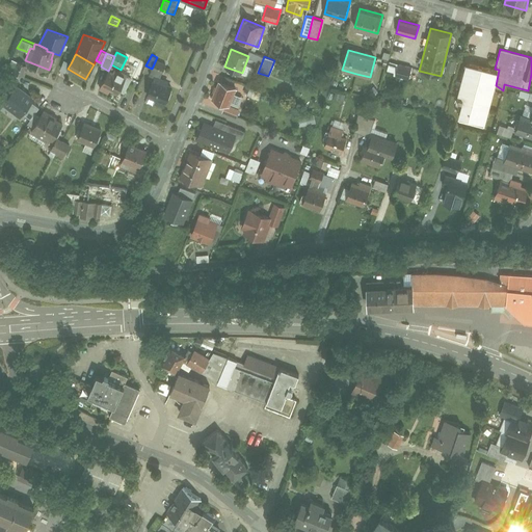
[(28,64),(11,59),(7,70),(23,76),(28,64)]
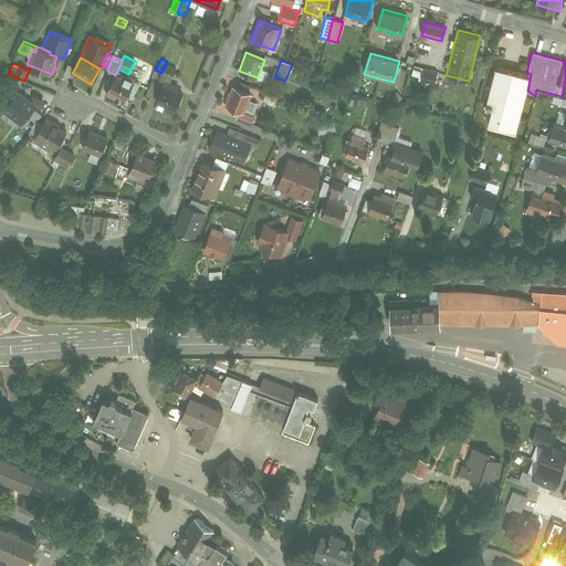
[(161,73),(159,80),(165,83),(169,84),(177,69),(166,63),(161,73)]
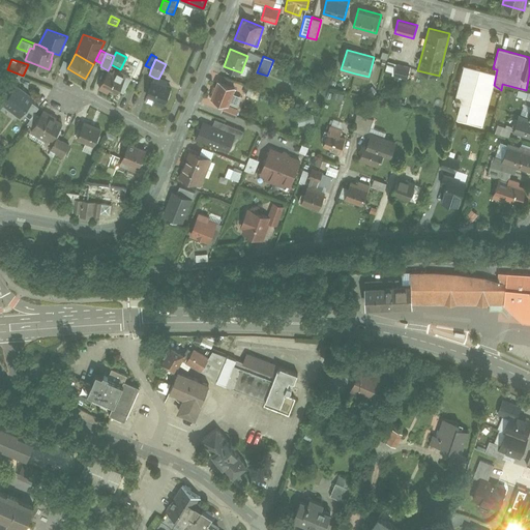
[(67,68),(70,63),(64,60),(60,68),(65,70),(67,68)]
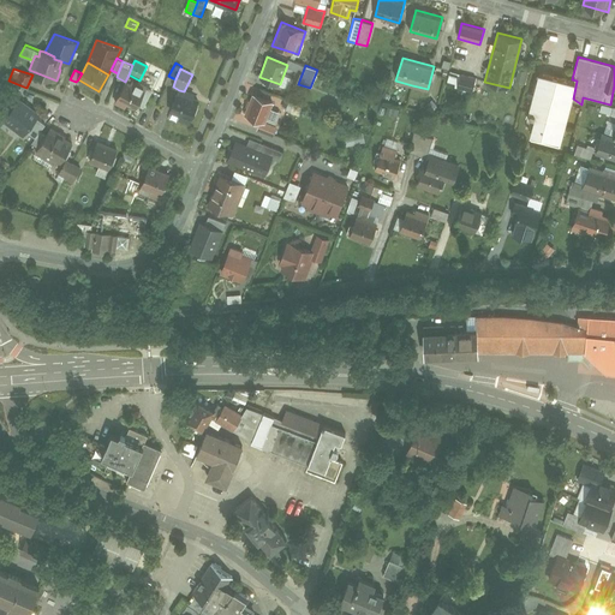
[(518,81),(526,83),(530,72),(521,70),(518,81)]
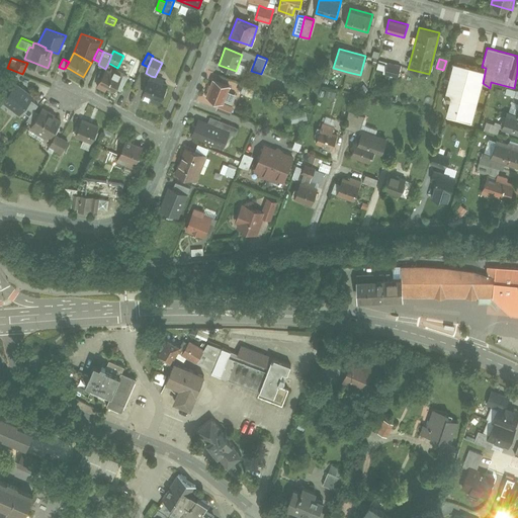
[(384,74),(387,63),(379,60),(376,70),(384,74)]
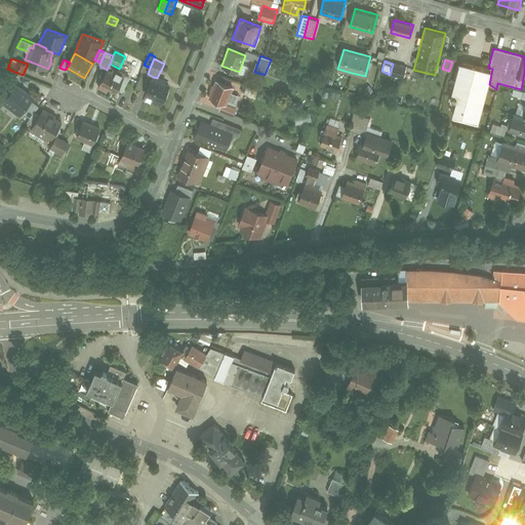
[(488,68),(459,61),(450,97),(456,99),(452,115),(479,122),(483,107),(489,84),(492,69),(488,68)]
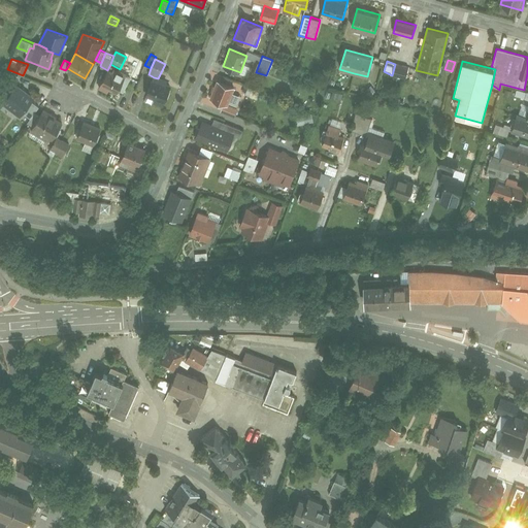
[(409,66),(396,62),(395,64),(392,75),(405,78),(409,66)]
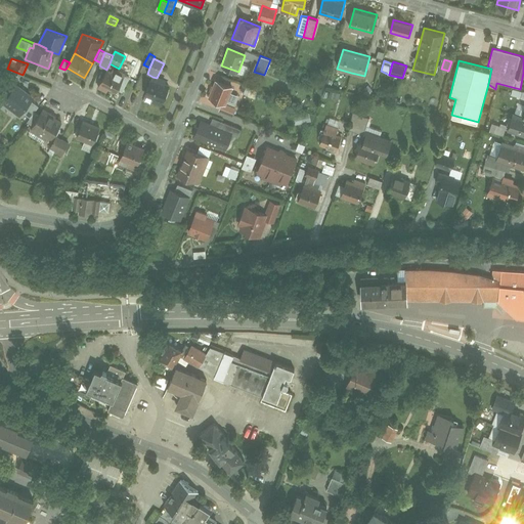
[(106,70),(101,80),(111,85),(112,82),(120,86),(126,72),(125,72),(119,69),(118,68),(110,63),(106,70)]
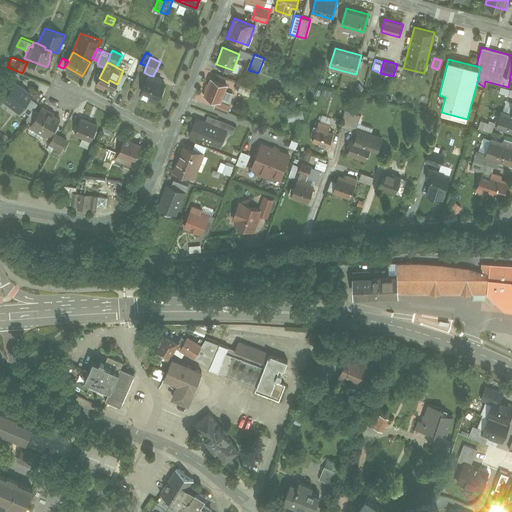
[(149,75),(141,92),(150,96),(149,99),(157,103),(166,82),(153,76),(149,75)]
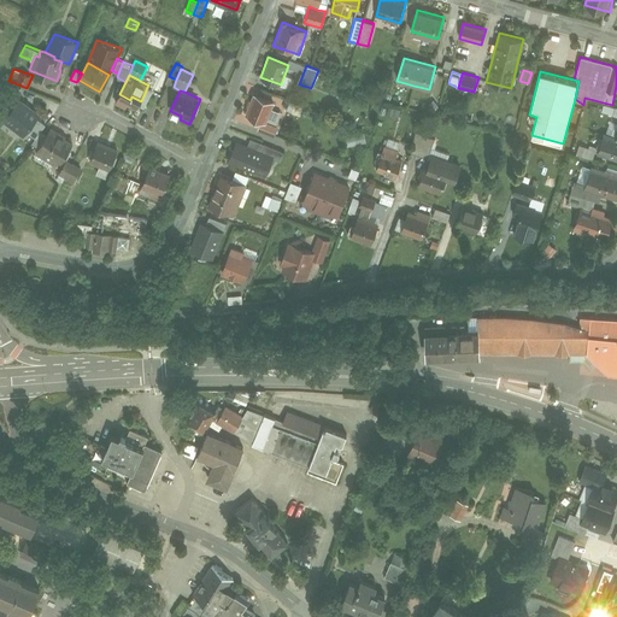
[(274,101),(252,93),(244,115),(262,122),(266,123),(266,122),(268,119),(271,109),(274,101)]
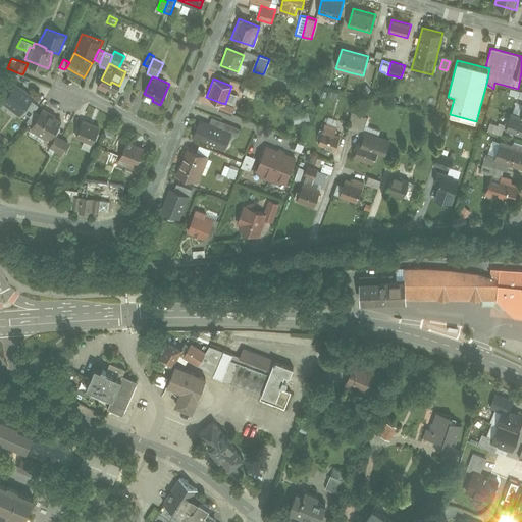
[(33,96),(16,84),(3,102),(18,114),(21,110),(31,99),(33,96)]
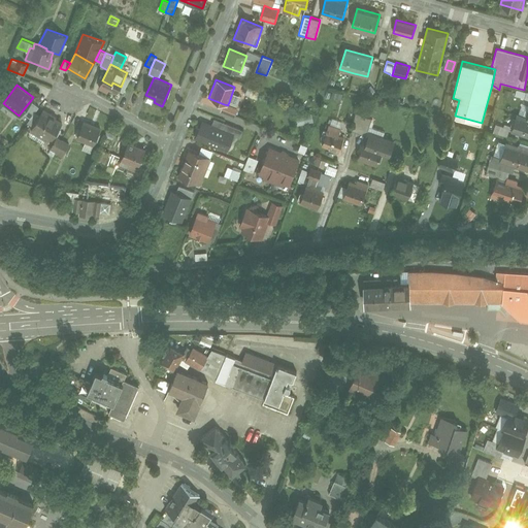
[(375,92),(370,86),(365,90),(370,96),(375,92)]
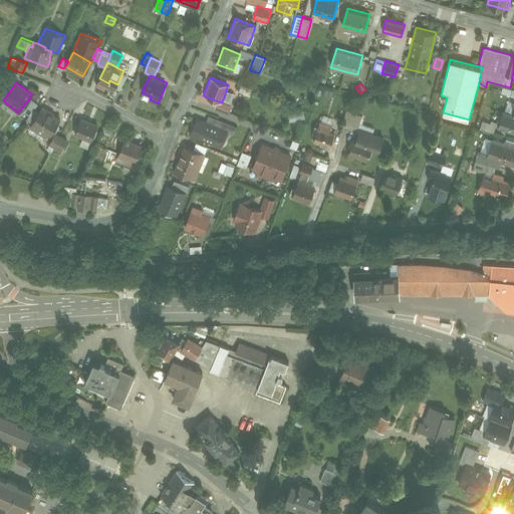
[(513,89),(503,86),(501,93),(513,96),(513,89)]
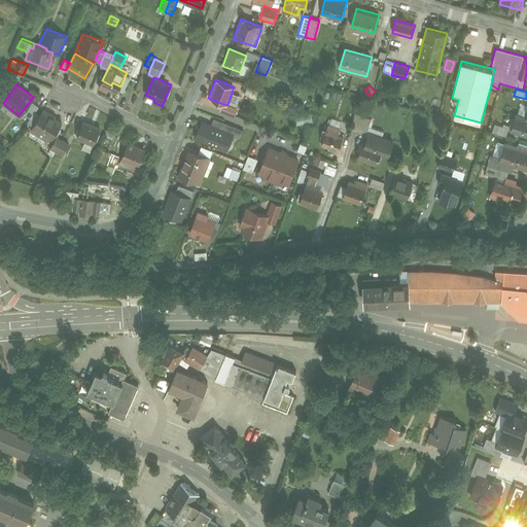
[(241,96),(232,93),(229,102),(237,105),(241,96)]
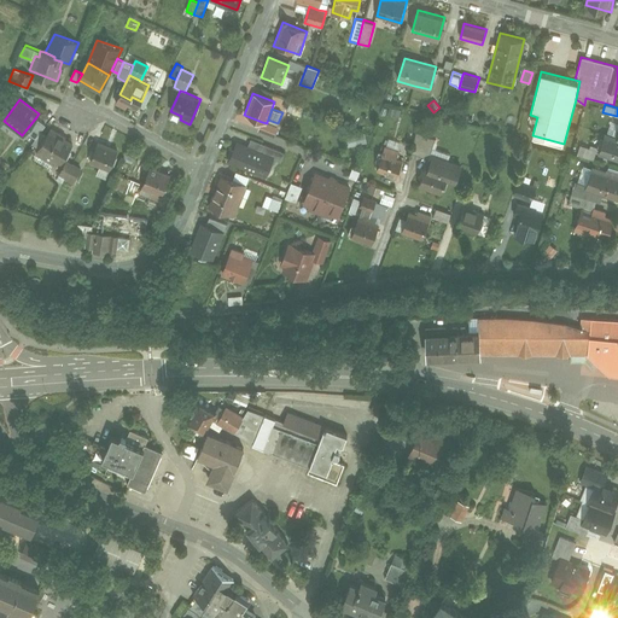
[(25,130),(35,138),(39,133),(45,124),(36,117),(25,130)]
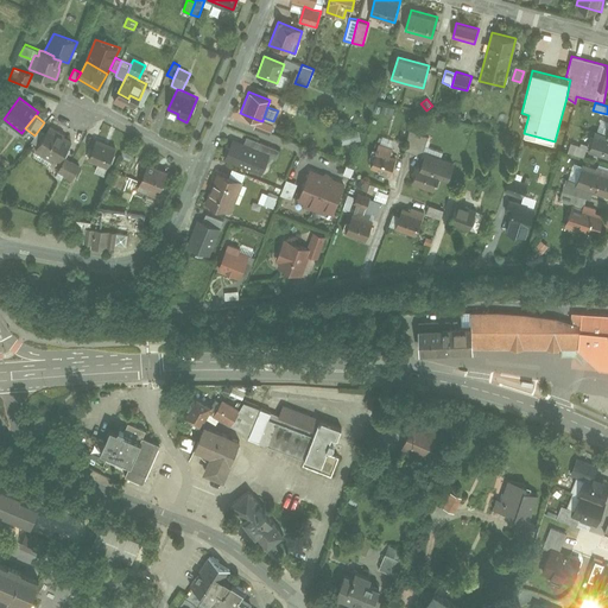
[(263,121),(258,120),(254,127),(271,134),(274,124),(263,120),(263,121)]
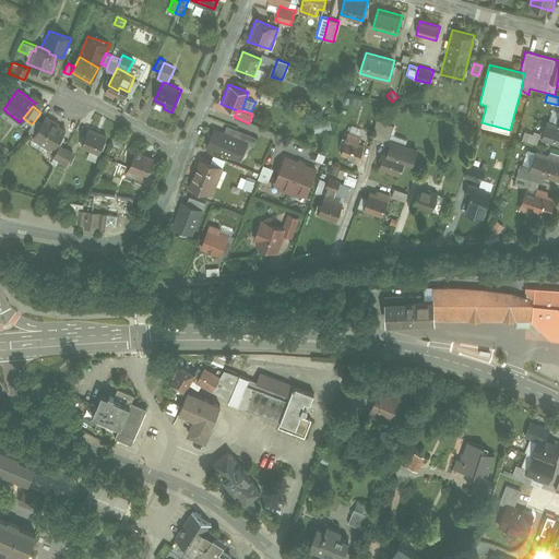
[(68,127),(46,115),(42,123),(35,134),(57,146),(68,127)]
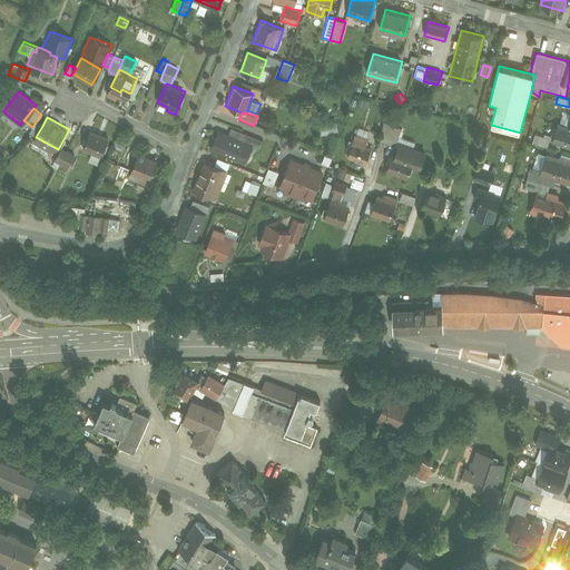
[(396,140),(399,136),(402,127),(384,121),(381,140),(395,146),(396,140)]
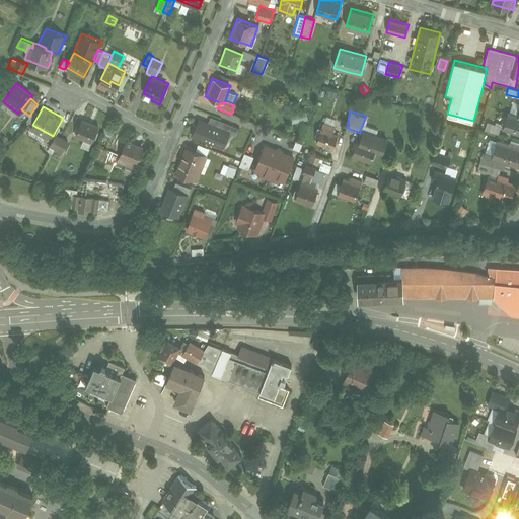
[(32,125),(39,115),(32,112),(29,116),(25,122),(32,125)]
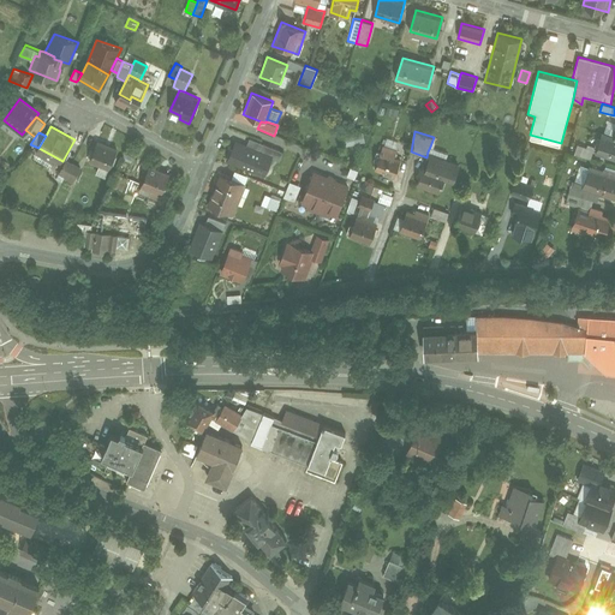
[(364,132),(347,137),(350,147),(366,142),(364,132)]
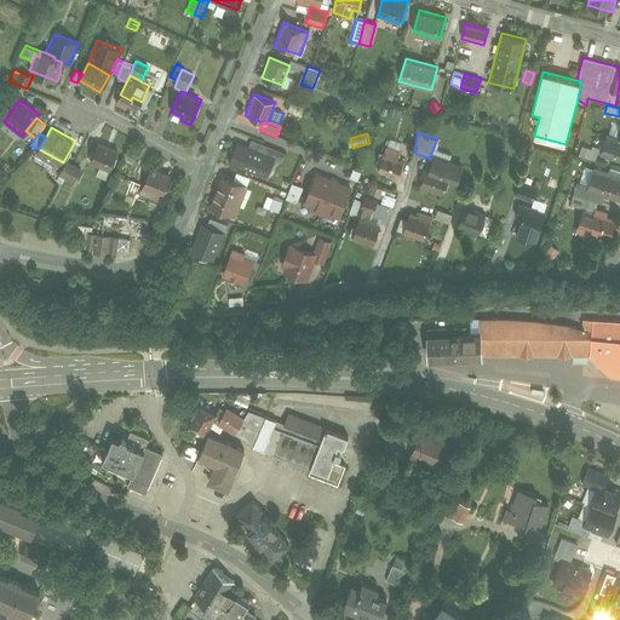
[(619,160),(619,139),(606,136),(602,149),(601,153),(601,155),(619,160)]
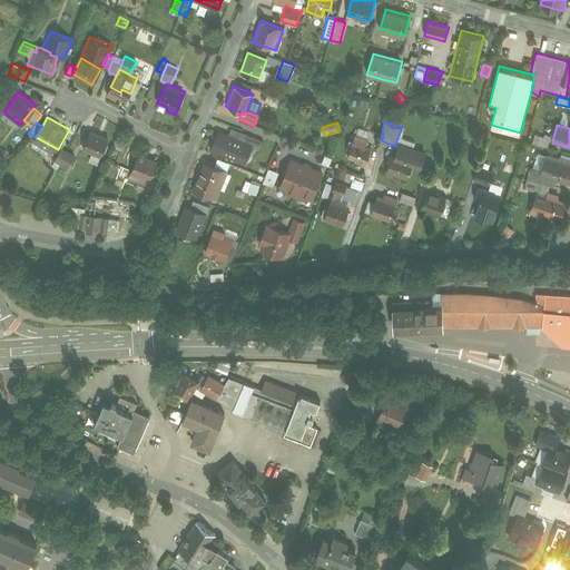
[(357,127),(353,140),(365,145),(370,131),(357,127)]
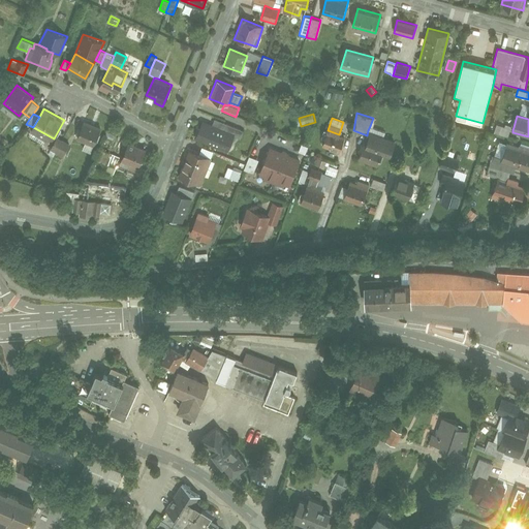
[(215,119),(213,125),(235,133),(234,135),(240,137),(243,130),(215,119)]
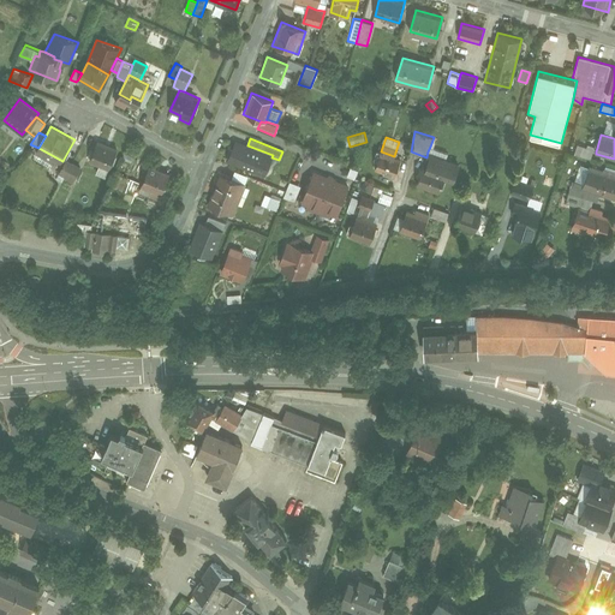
[(236,141),(228,161),(266,175),(272,157),(273,155),(248,145),(236,141)]
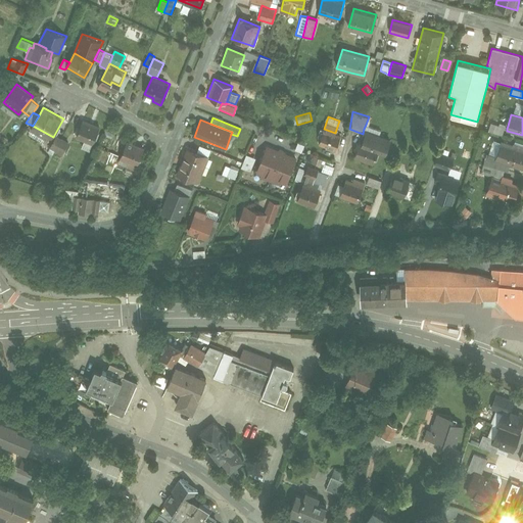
[(100,127),(84,121),(77,137),(93,144),(100,127)]
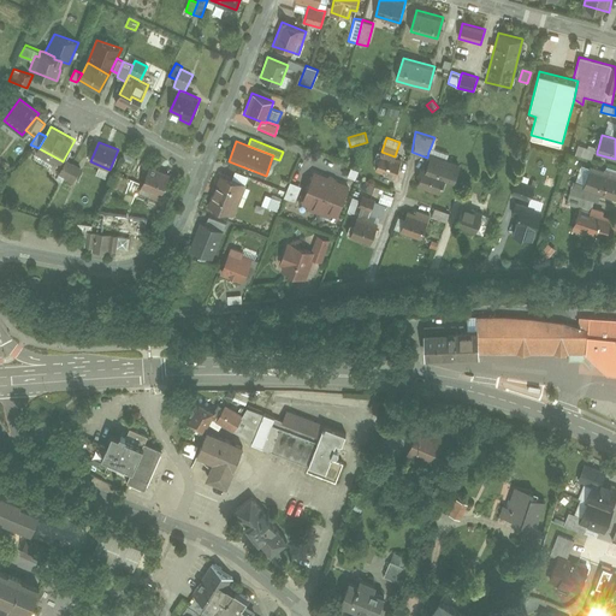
[(579,143),(575,154),(592,159),(594,149),(597,152),(598,148),(588,144),(587,147),(579,143)]
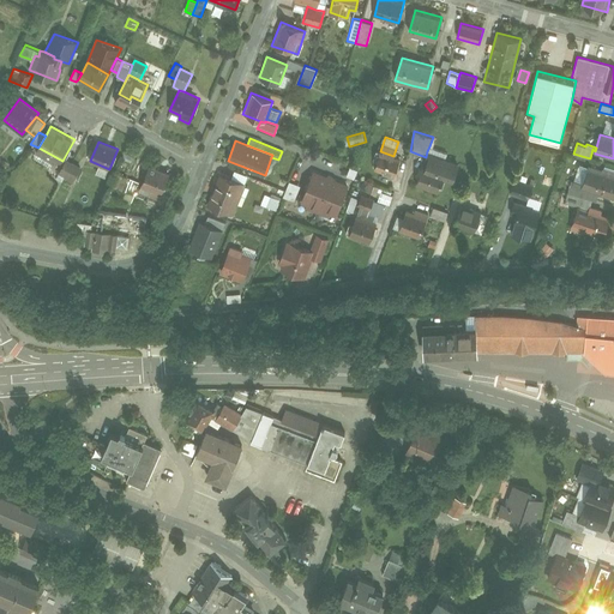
[(431,152),(445,158),(446,152),(429,146),(427,151),(431,152)]
